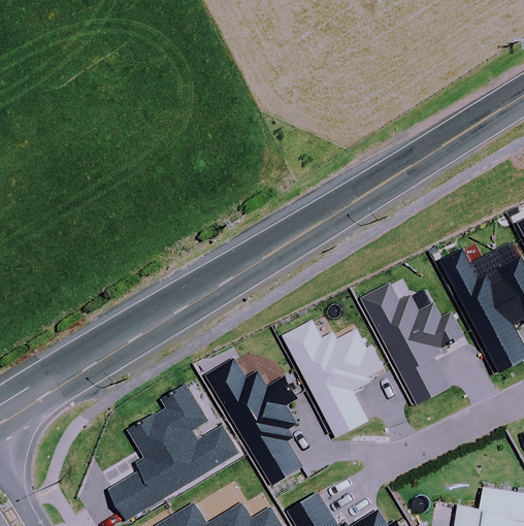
[(462,247),(438,260),(498,372),(523,358),(523,342),(514,324),(523,320),(523,321),(523,260),(521,254),(496,267),(500,276),(491,282),(486,272),(478,277),(462,247)]
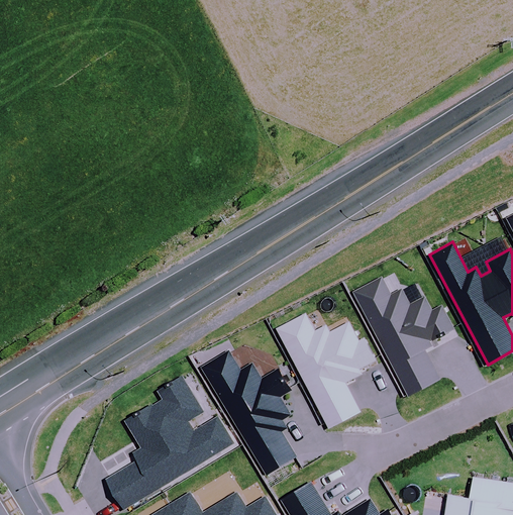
[(382,276),(351,291),(407,397),(440,379),(425,349),(433,346),(430,341),(455,329),(441,304),(431,309),(423,295),(409,304),(401,288),(390,294),(382,276)]
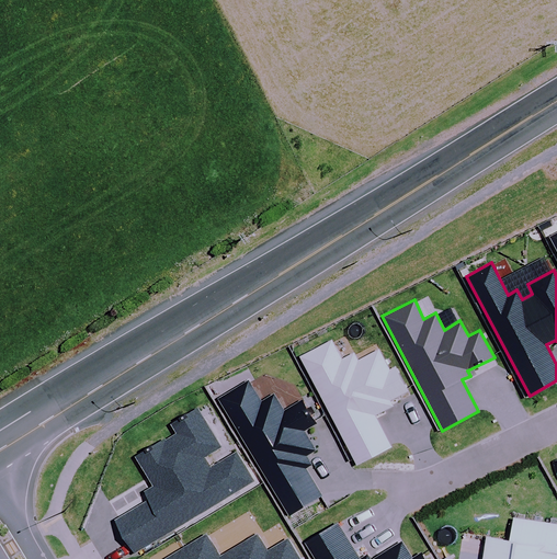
[(331,340),(299,356),(355,465),(391,446),(374,414),(393,406),(389,400),(407,391),(395,366),(389,369),(378,349),(357,358),(354,352),(341,358),(331,340)]
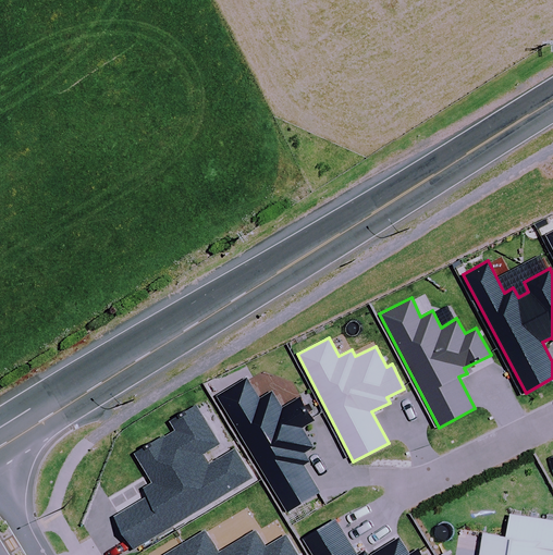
[(246,377),(216,395),(286,513),(320,491),(303,464),(309,460),(305,452),(314,446),(303,428),(314,420),(299,395),(281,405),(271,390),(259,397),(246,377)]
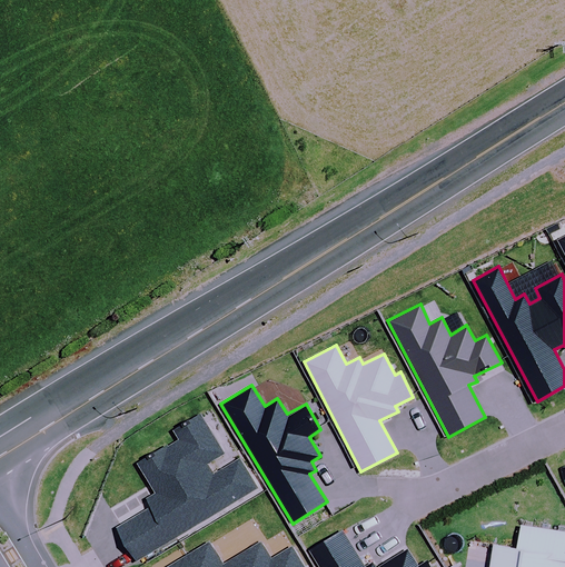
[(224,453),(200,413),(171,430),(178,438),(136,461),(155,493),(145,498),(149,506),(115,526),(137,563),(258,488),(239,458),(211,475),(206,464),(224,453)]
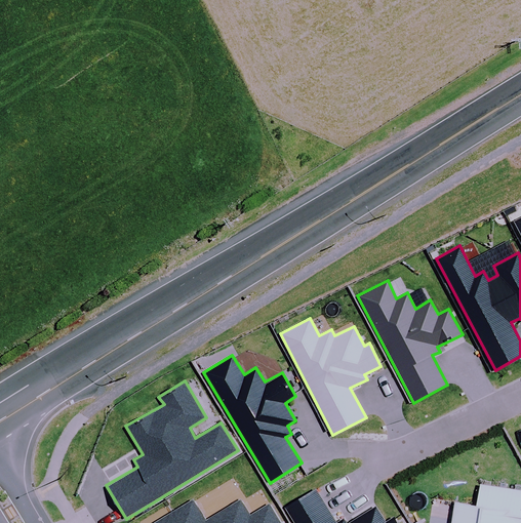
[(520,522),(520,492),(478,486),(475,508),(451,505),(448,522),(520,522)]
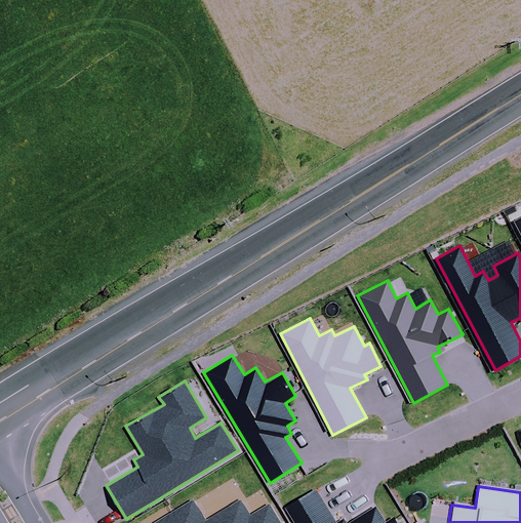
[(398,522),(393,516),(385,522),(375,506),(349,522),(347,522),(344,517),(336,522),(315,488),(283,507),(293,522),(398,522)]
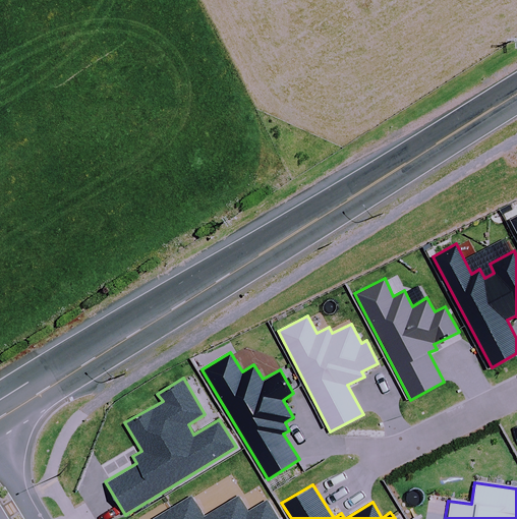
[(247,512),(238,497),(204,516),(190,495),(150,518),(278,518),(267,500),(247,512)]
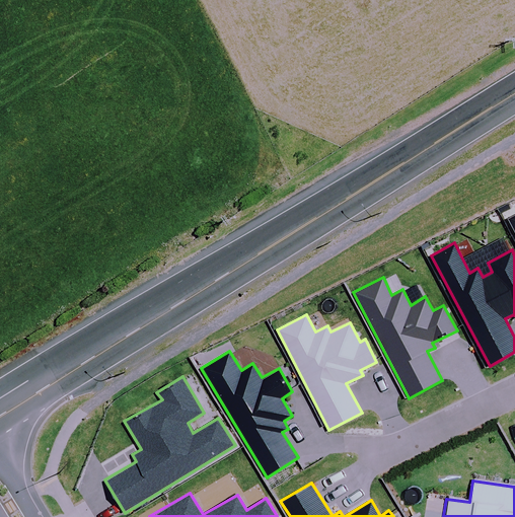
All buildings are outlined.
